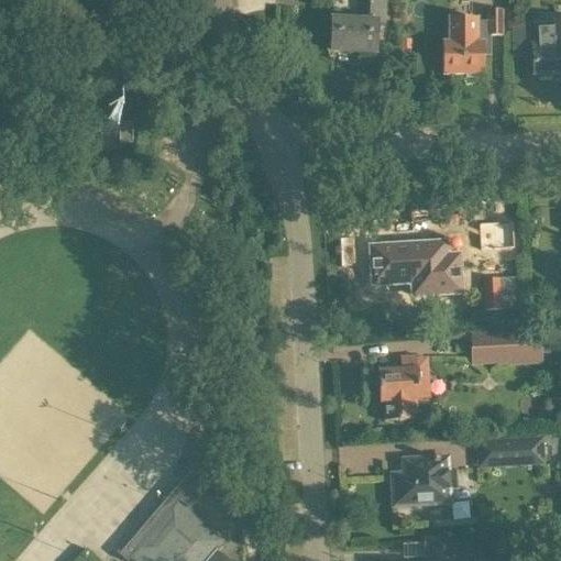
[(378,21),(377,21),(377,11),(386,11),(386,7),(386,0),(363,0),(363,20),(333,19),(332,50),(376,51),(378,21)]
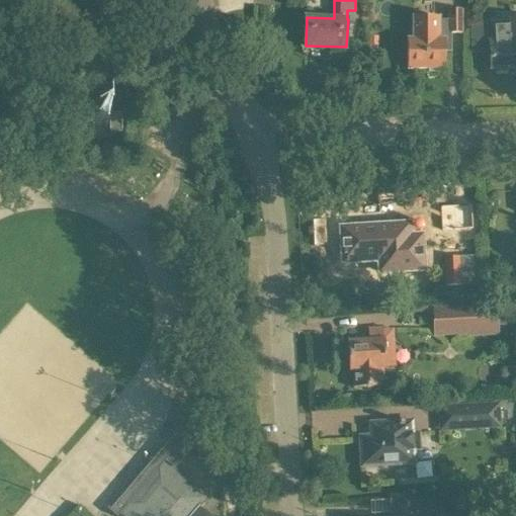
[(430,71),(441,71),(441,69),(445,69),(445,39),(451,39),(451,32),(462,32),(463,9),(450,9),(450,19),(440,19),(440,16),(415,16),(415,38),(409,38),(409,50),(395,50),(395,66),(409,66),(409,68),(430,68),(430,71)]
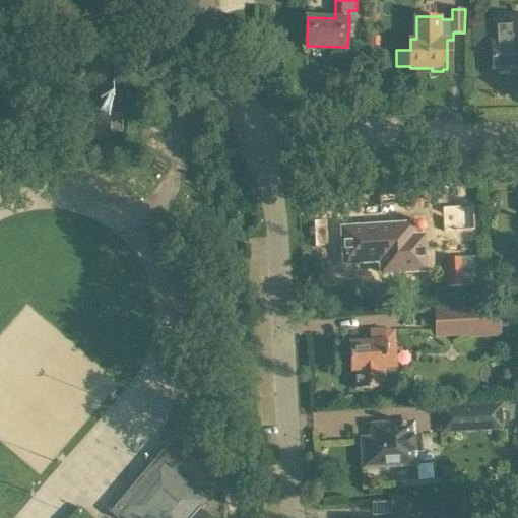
[(494,40),(493,40),(494,68),(498,68),(498,70),(511,69),(511,67),(517,66),(517,18),(494,20),(494,40)]
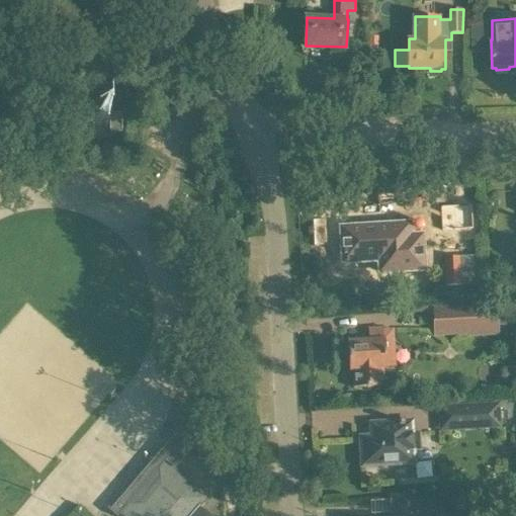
[(121,109),(110,110),(110,131),(122,131),(121,109)]
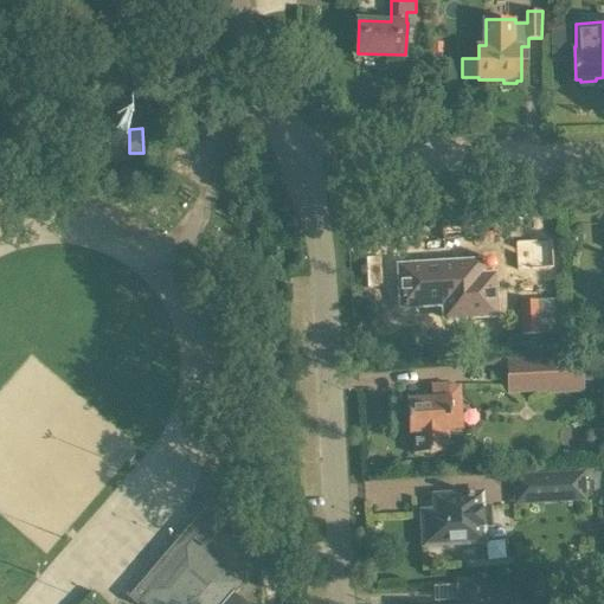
[(547,243),(509,245),(512,275),(548,272),(547,243)]
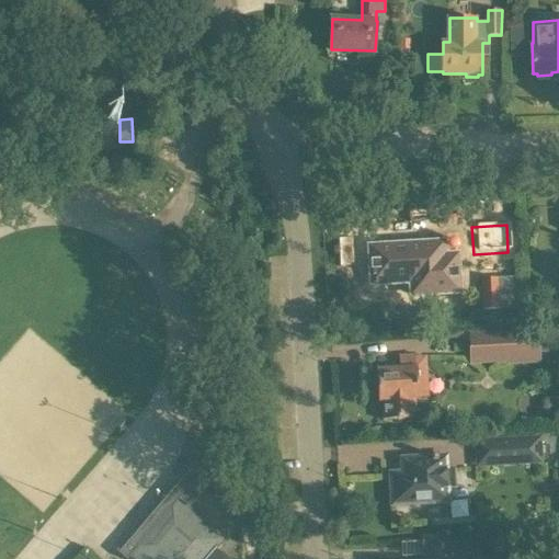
[(413,292),(460,289),(458,252),(445,253),(444,240),(371,244),(373,281),(412,278),(413,292)]
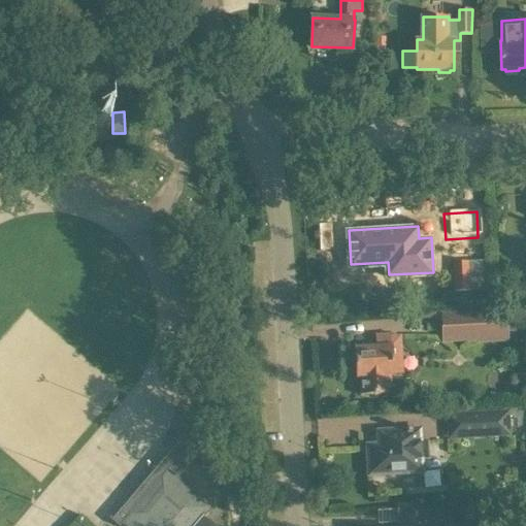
[(488,286),(487,256),(455,257),(456,287),(488,286)]
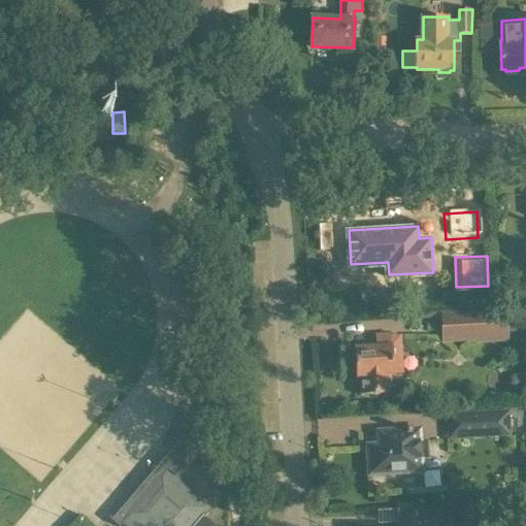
[(442,308),(442,322),(442,340),(480,339),(510,337),(507,305),(442,308)]
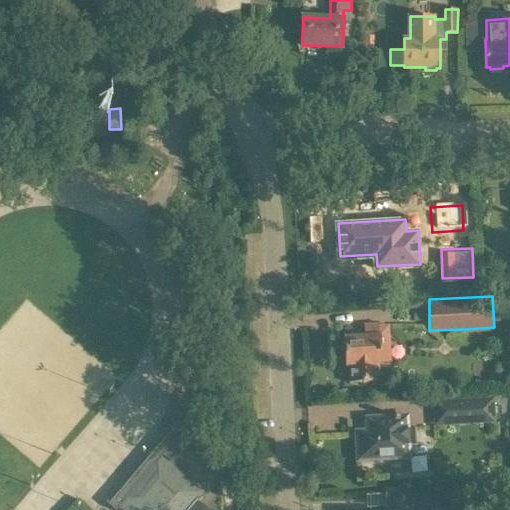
[(349,365),(350,382),(381,381),(380,364),(383,364),(381,334),(380,334),(379,323),(365,323),(366,335),(344,336),(346,365),(349,365)]
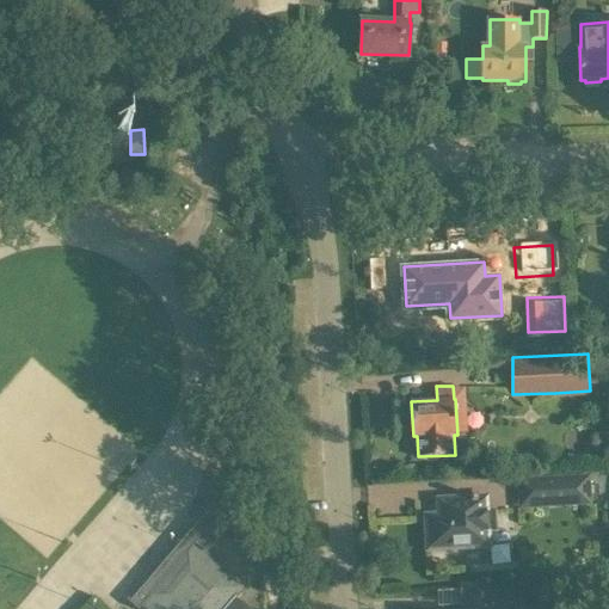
[(521,505),(586,502),(585,471),(520,473),(521,505)]
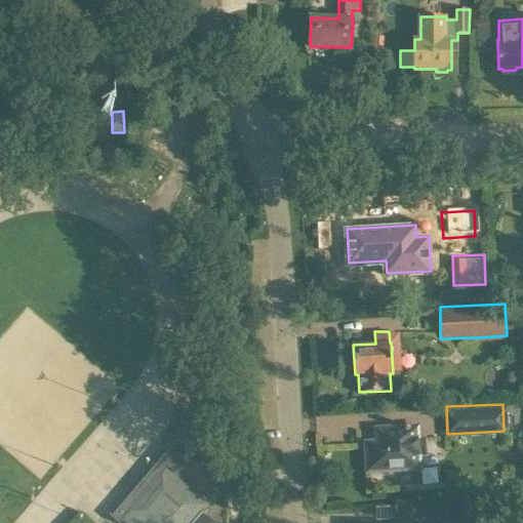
[(186,463),(208,436),(209,436),(210,435),(195,420),(193,423),(170,449),(186,463)]
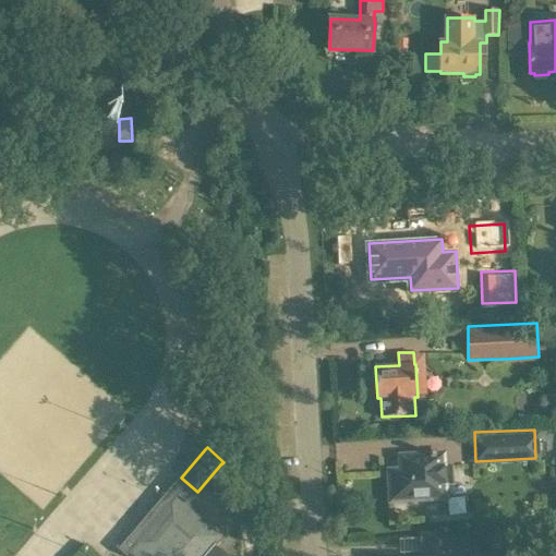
[(402,470),(390,471),(393,499),(418,498),(444,496),(443,483),(451,482),(451,467),(443,468),(443,454),(401,457),(402,470)]
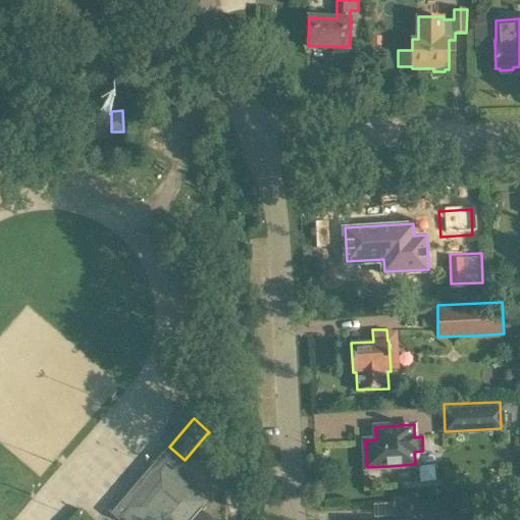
[(214,519),(202,509),(209,501),(189,481),(167,465),(123,516),(128,519),(214,519)]
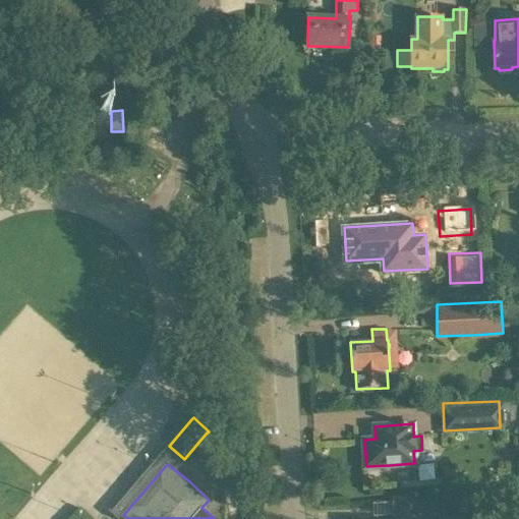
[(393,518),(429,518),(428,499),(405,501),(392,502),(393,518)]
